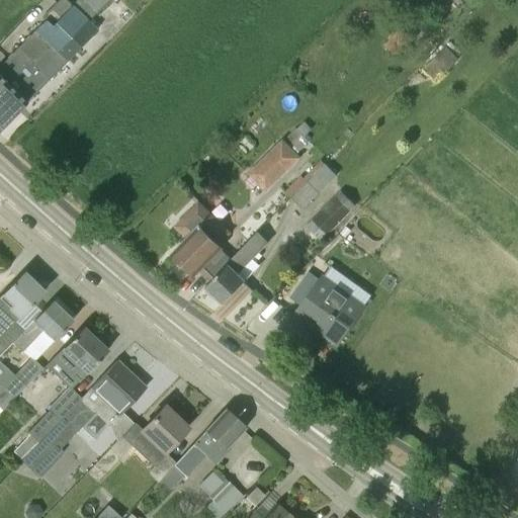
[(76,0),(72,4),(66,0),(59,0),(42,18),(45,20),(0,64),(0,87),(28,60),(38,69),(107,0),(76,0)]
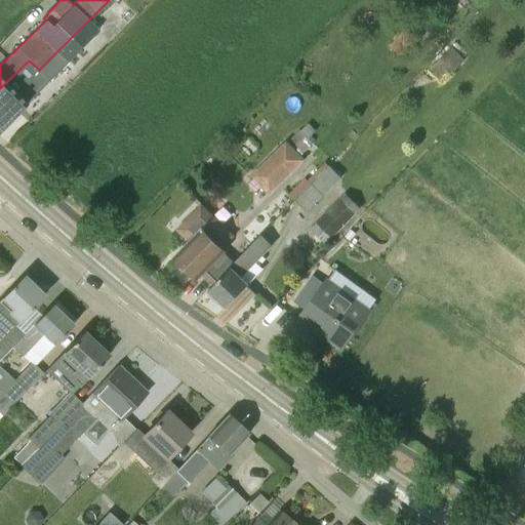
[(29,61),(0,88),(0,130),(124,4),(120,0),(109,0),(39,70),(29,61)]
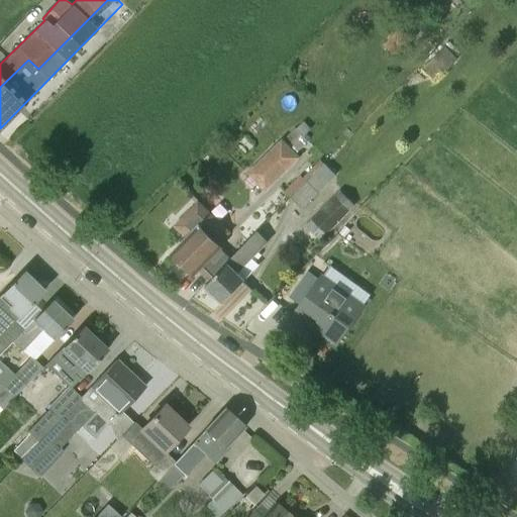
[(395,58),(413,39),(401,26),(382,45),(395,58)]
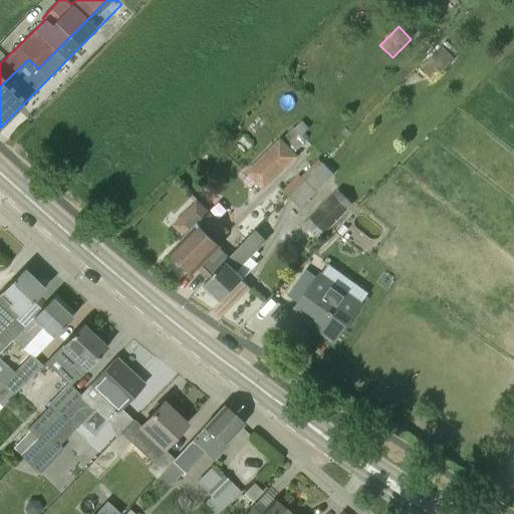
[(419,70),(433,83),(456,58),(442,45),(431,57),(419,70)]
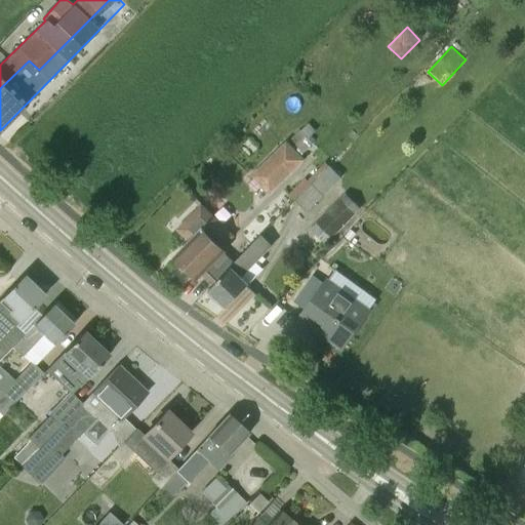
[(316,131),(310,123),(301,130),(300,129),(287,142),(251,176),(270,195),(306,159),(301,156),(314,144),(311,140),(311,136),(316,131)]
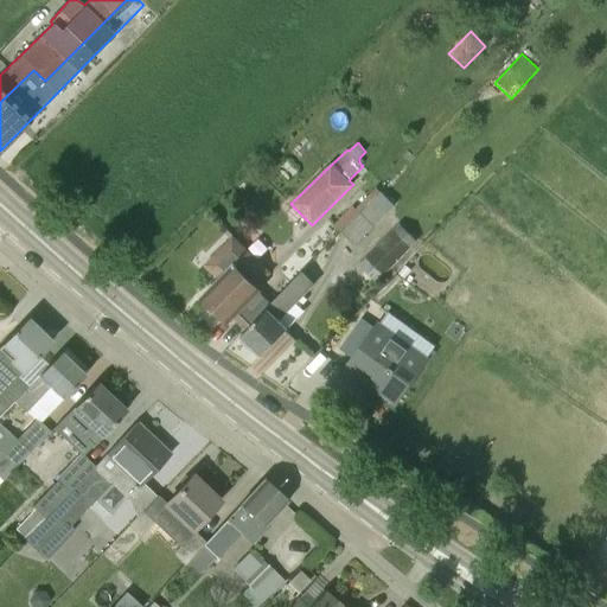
[(355,247),(375,228),(372,225),(395,204),(382,190),(359,211),(360,213),(340,232),(355,247)]
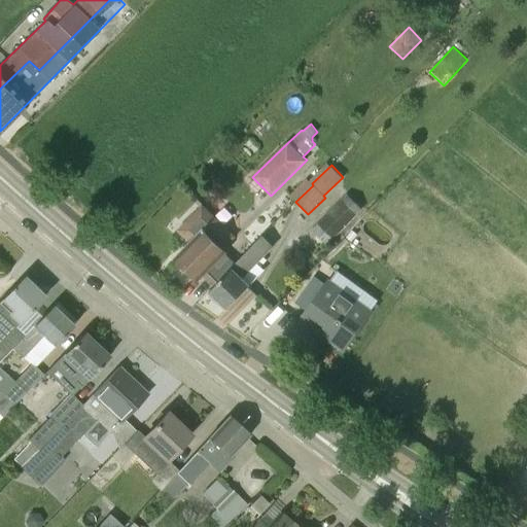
[(332,241),(358,215),(341,199),(316,224),(332,241)]
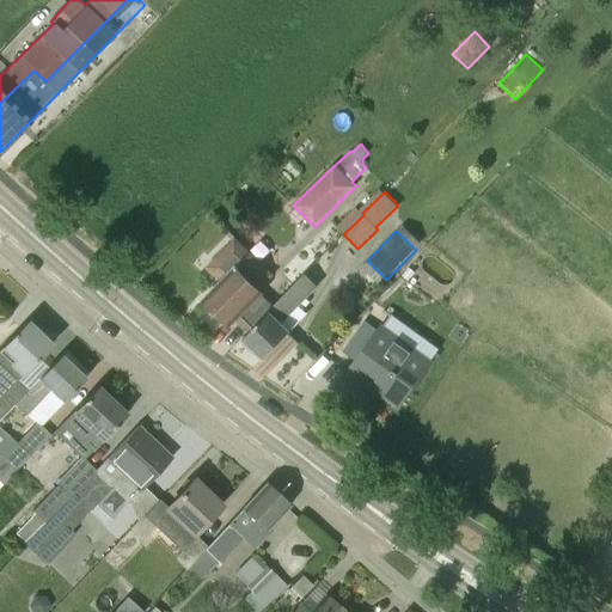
[(228,324),(263,292),(261,289),(274,275),(234,238),(206,268),(221,283),(206,300),(228,324)]
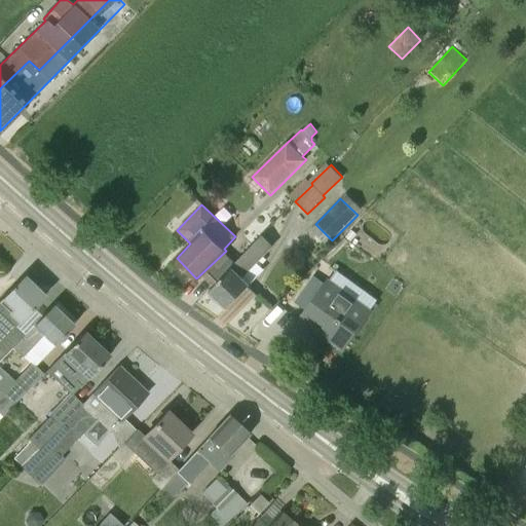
[(350,241),(355,234),(351,230),(345,237),(350,241)]
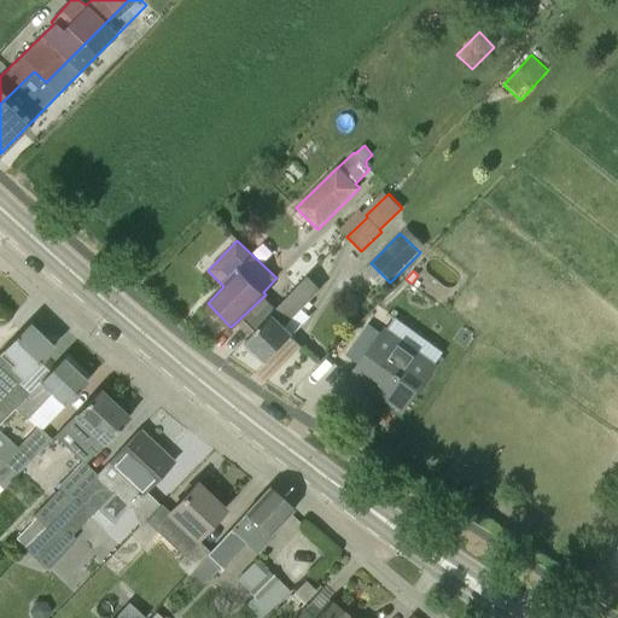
[(267,365),(293,333),(289,326),(324,290),(308,275),(244,343),(267,365)]
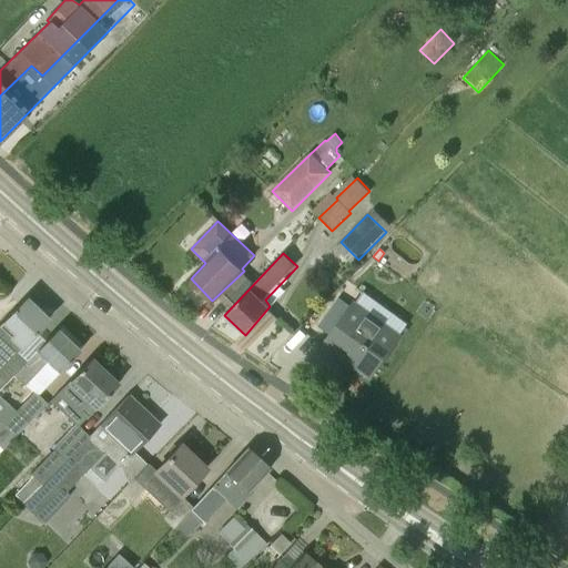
[(346,291),(352,285),(347,280),(341,286),(346,291)]
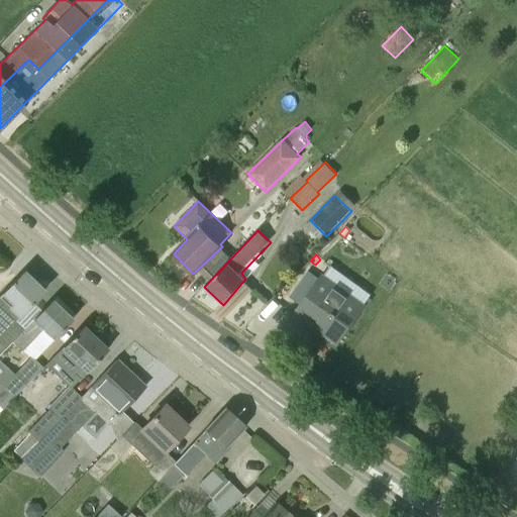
[(0,353),(12,341),(23,329),(14,320),(17,317),(18,318),(30,304),(42,292),(22,273),(0,295),(0,329),(2,332),(0,334),(0,353)]
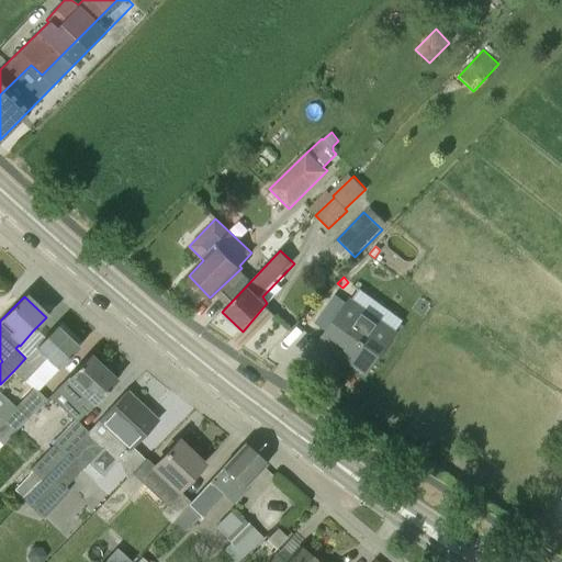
[(367,372),(397,328),(352,296),(345,307),(318,346),(332,356),(335,351),(367,372)]
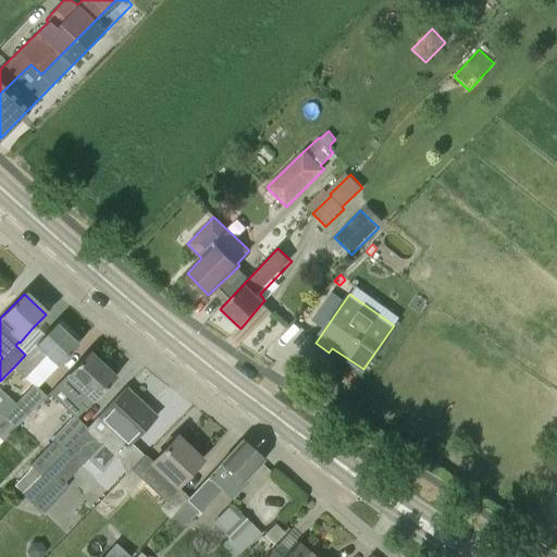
[(25,355),(13,368),(23,379),(32,370),(45,357),(56,368),(77,344),(56,323),(42,337),(25,355)]
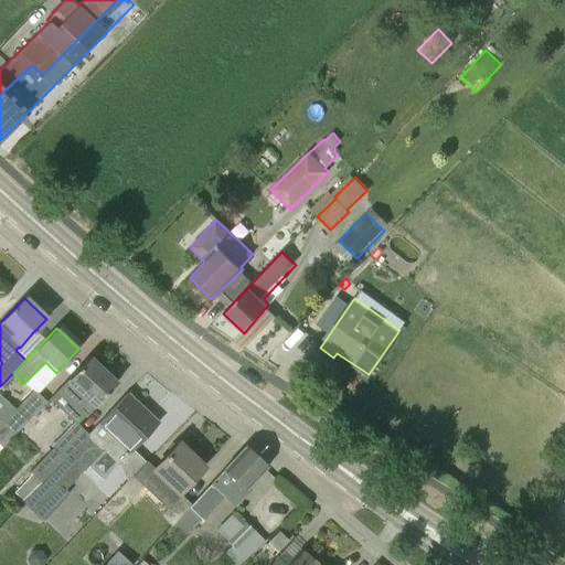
[(66,382),(59,390),(86,415),(115,384),(88,359),(66,382)]
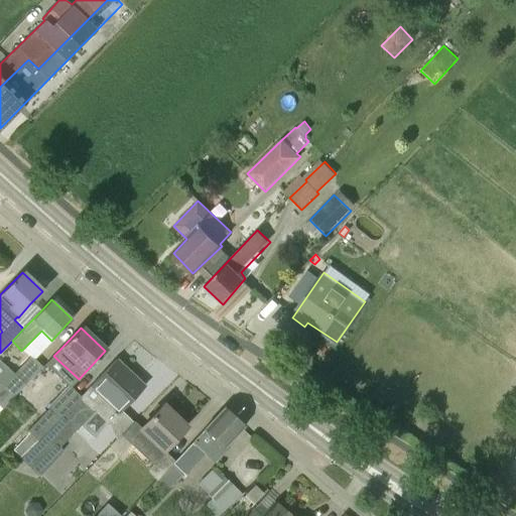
[(0,360),(0,407),(1,409),(41,367),(33,359),(30,357),(29,358),(14,374),(0,360)]
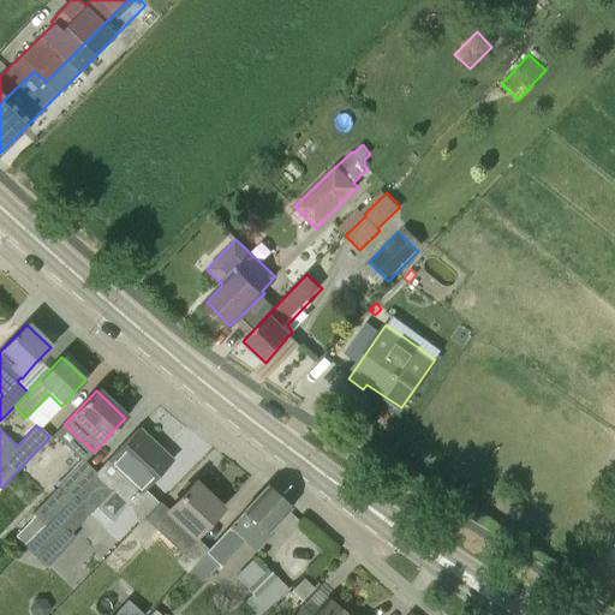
[(45,527),(27,547),(48,567),(76,537),(71,533),(94,509),(111,524),(129,506),(144,491),(172,461),(138,429),(96,475),(45,527)]
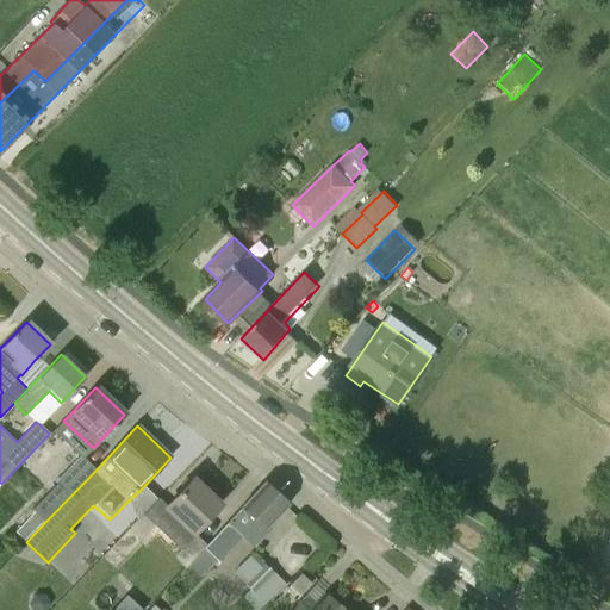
[(56,484),(31,510),(33,512),(44,523),(95,471),(82,459),(80,456),(55,483),(56,484)]
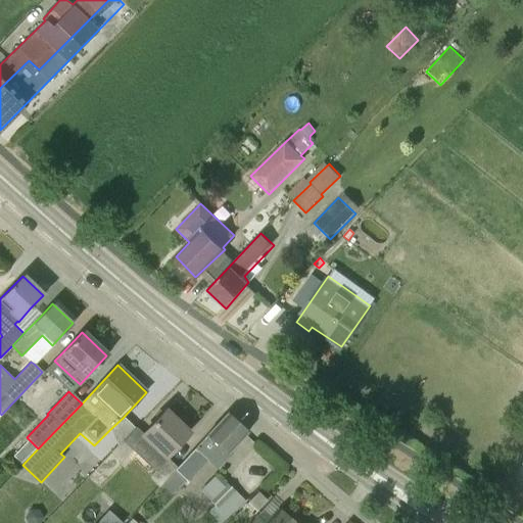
[(164,411),(141,435),(164,458),(188,433),(164,411)]
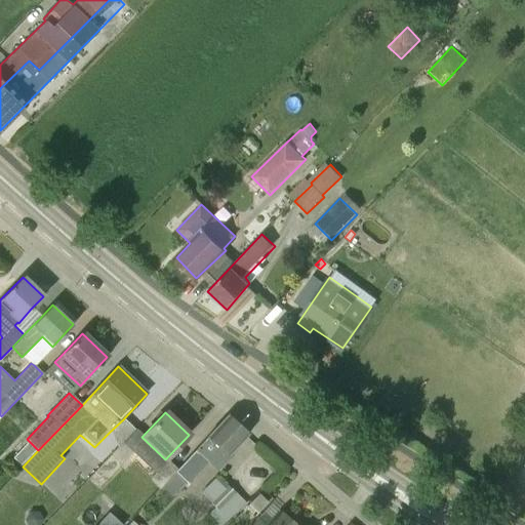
[(176,471),(175,473),(185,482),(186,483),(187,482),(197,472),(207,461),(217,472),(231,457),(228,454),(246,436),(246,435),(227,416),(225,419),(208,438),(176,471)]
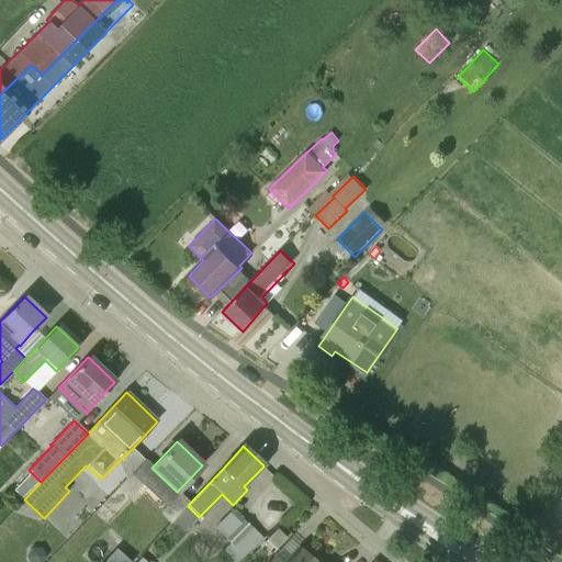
[(31,472),(14,491),(24,499),(41,482),(31,472)]
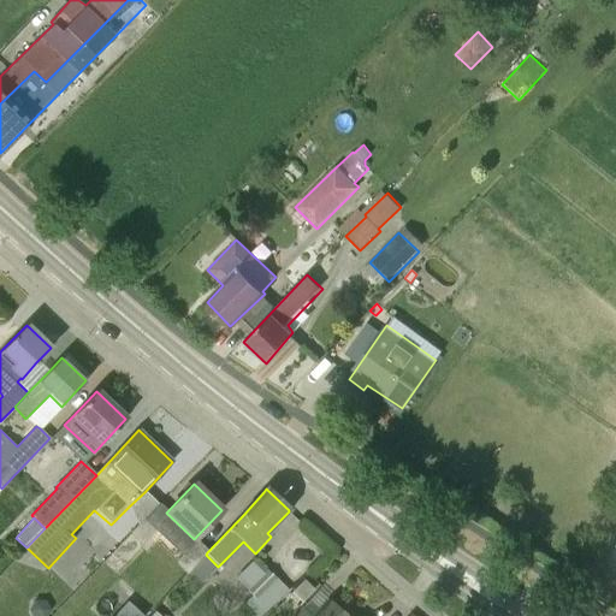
[(138,526),(130,534),(141,545),(155,531),(143,520),(138,526)]
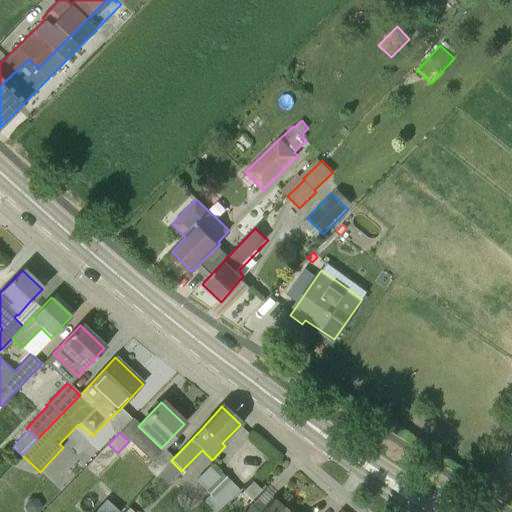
[(151,462),(145,468),(155,477),(157,475),(162,470),(171,461),(172,459),(163,449),(151,462)]
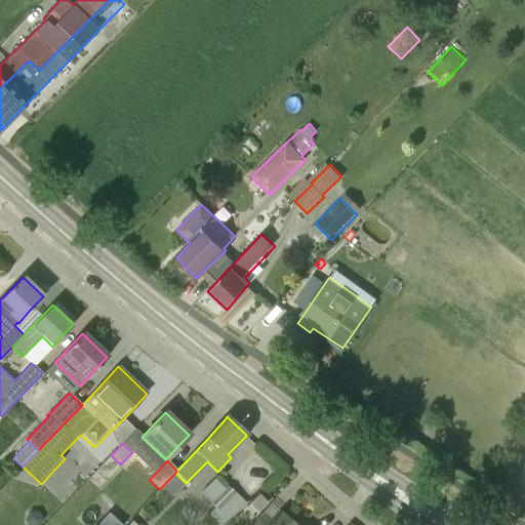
[(215,508),(209,513),(219,524),(221,524),(245,503),(236,493),(230,486),(225,490),(211,502),(215,508)]
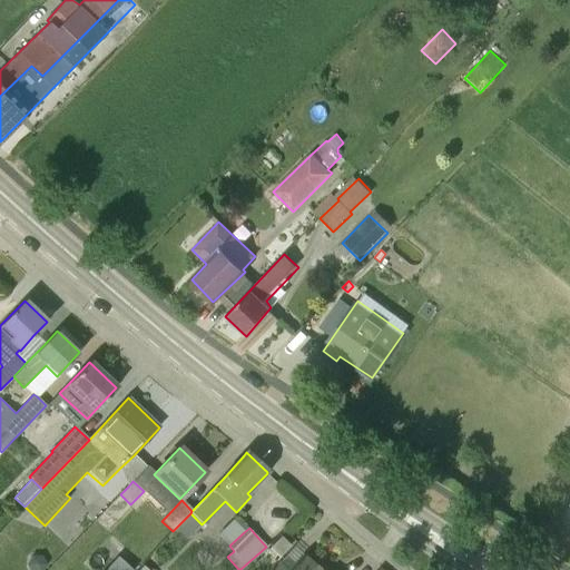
[(281,538),(271,548),(279,557),(290,546),(281,538)]
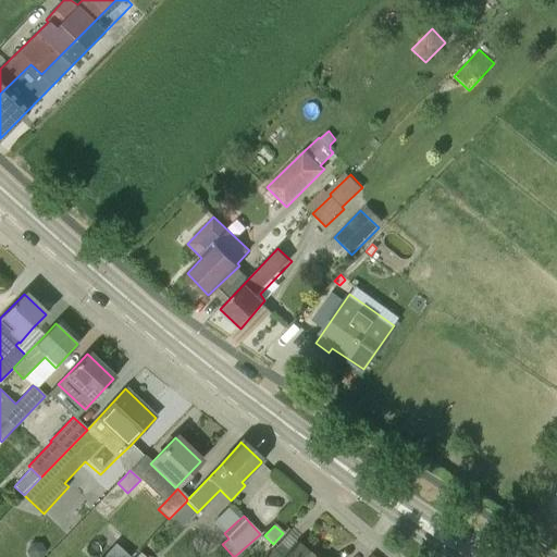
[(280,556),(273,551),(265,556),(312,556),(297,543),(284,556),(280,556)]
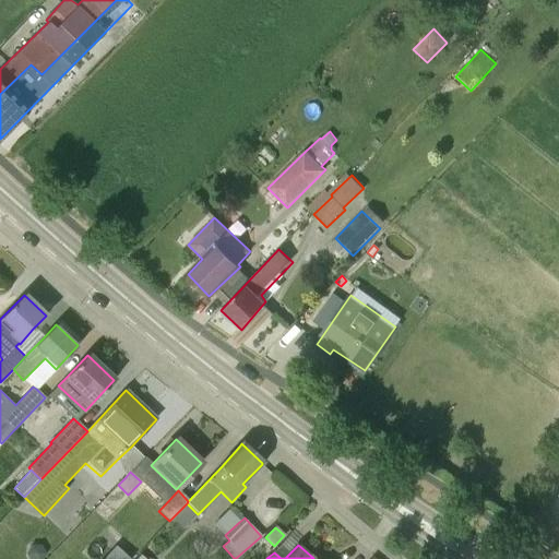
[(130,558),(120,549),(110,558),(130,558)]
